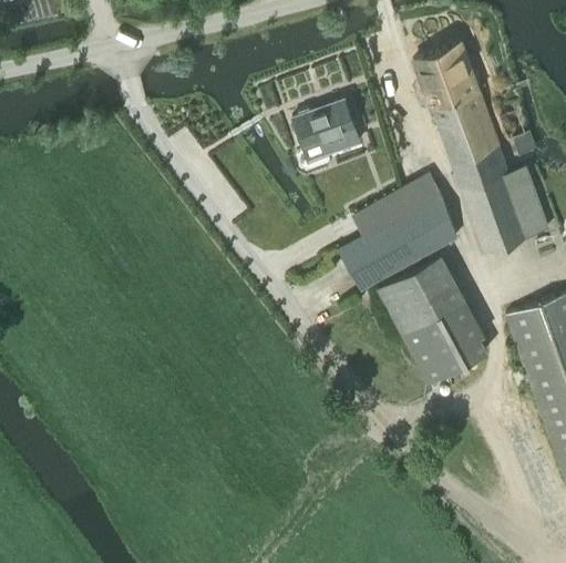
[(482,253),(546,231),(539,215),(523,169),(507,174),(461,45),(414,62),(469,214),(482,253)]
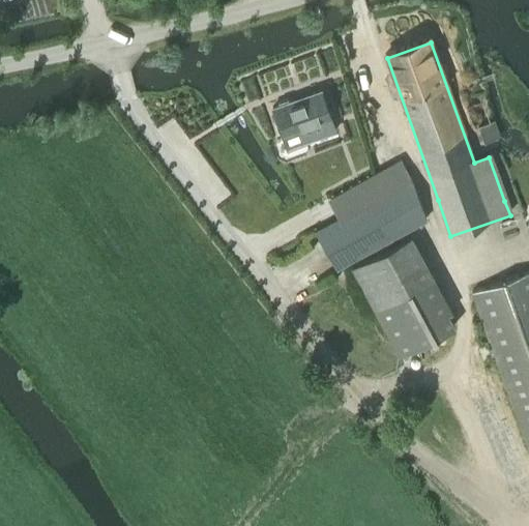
[(335,133),(322,95),(291,106),(289,104),(280,108),(280,110),(274,112),(289,154),(306,148),(305,144),(335,133)]
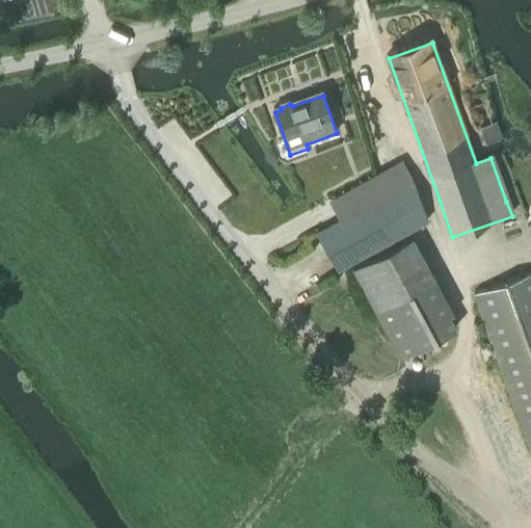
[(330,204),(340,221),(316,235),(339,274),(429,223),(403,162),(330,204)]
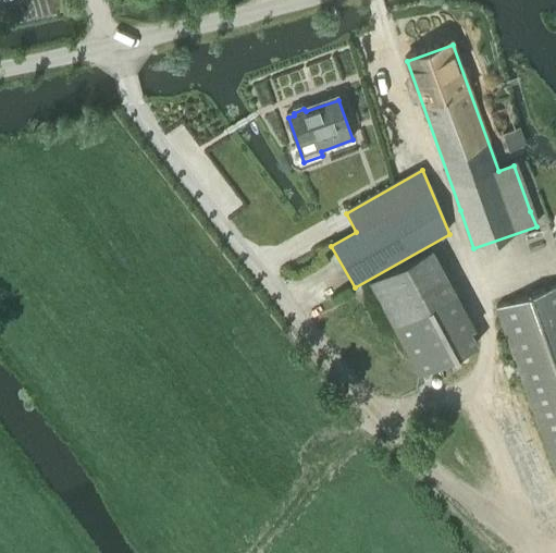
[(476,331),(433,250),(370,284),(420,378),(479,346),(472,333),(476,331)]
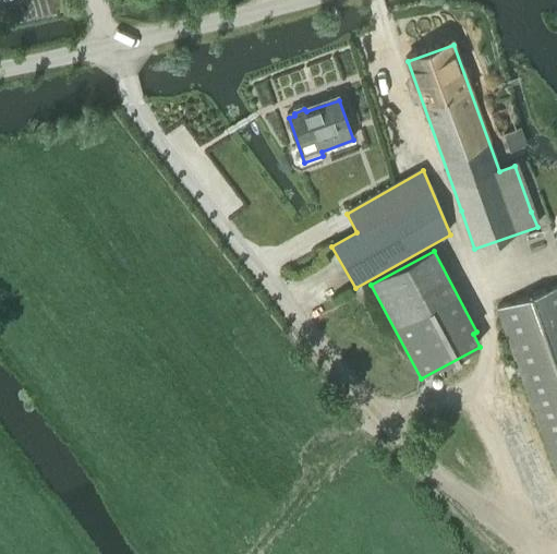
[(556,289),(496,311),(556,480),(556,289)]
